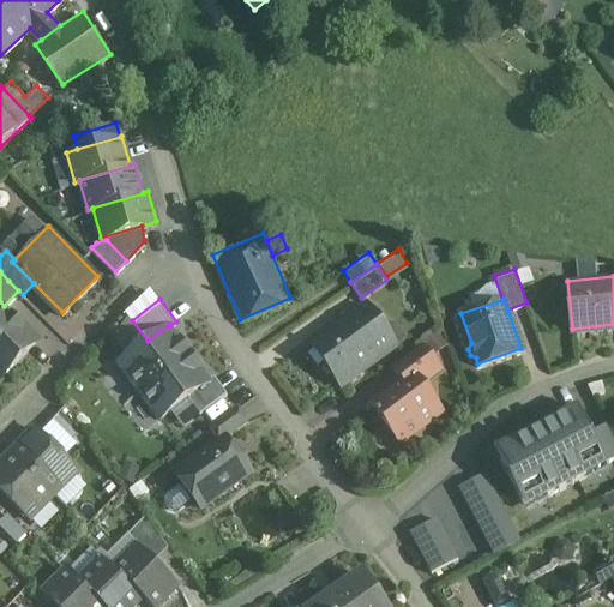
[(4,306),(0,301),(0,370),(2,372),(36,337),(4,306)]
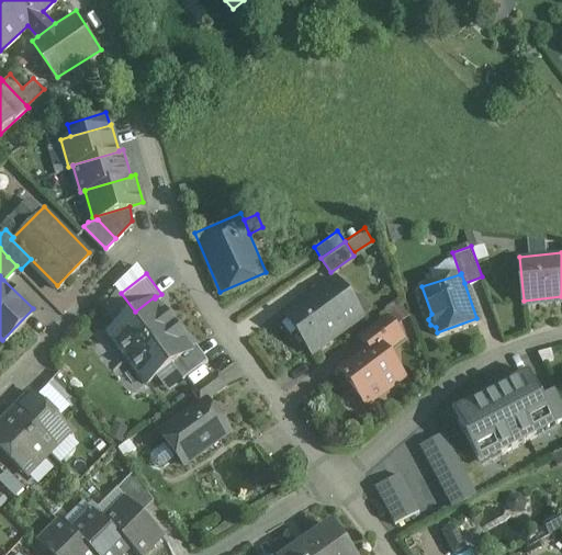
[(334,278),(285,314),(313,350),(361,314),(334,278)]
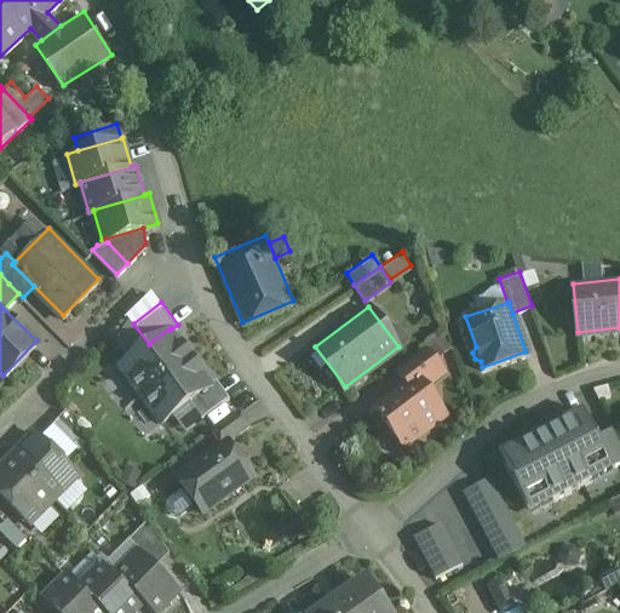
[(149,344),(120,365),(141,391),(193,354),(191,353),(183,342),(182,339),(181,341),(171,330),(171,327),(149,344)]
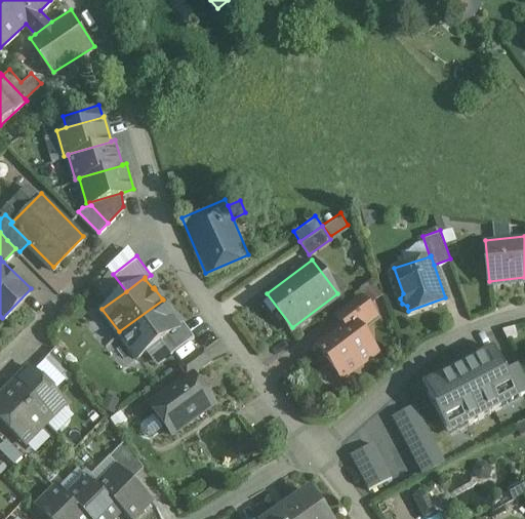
[(378,314),(362,291),(335,312),(344,322),(352,316),(360,327),(378,314)]
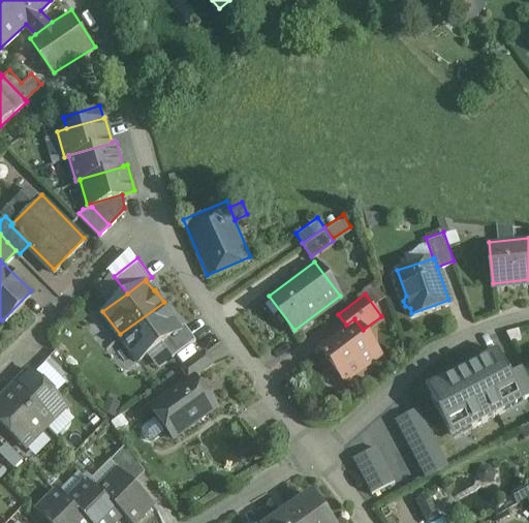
[(164,302),(120,334),(136,358),(161,340),(180,326),(179,325),(172,314),(173,313),(172,312),(164,303),(164,302)]
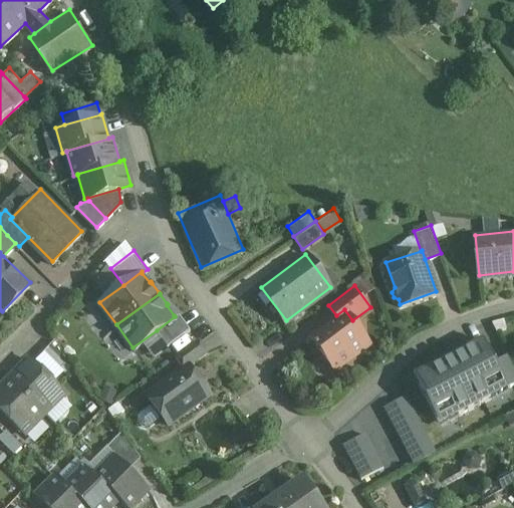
[(336,315),(311,335),(335,366),(368,341),(352,320),(344,309),(336,315)]
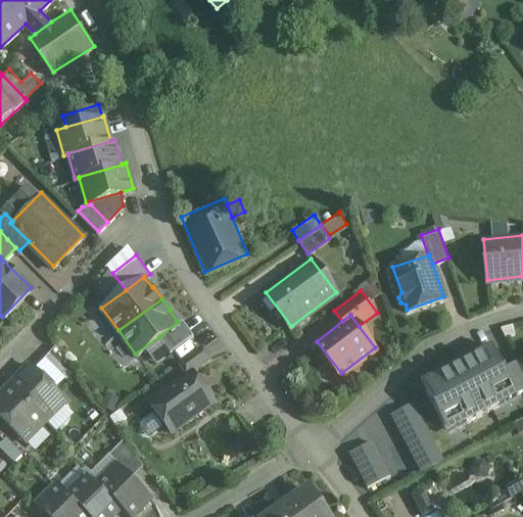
[(178,322),(159,336),(170,350),(194,332),(183,317),(177,321),(178,322)]
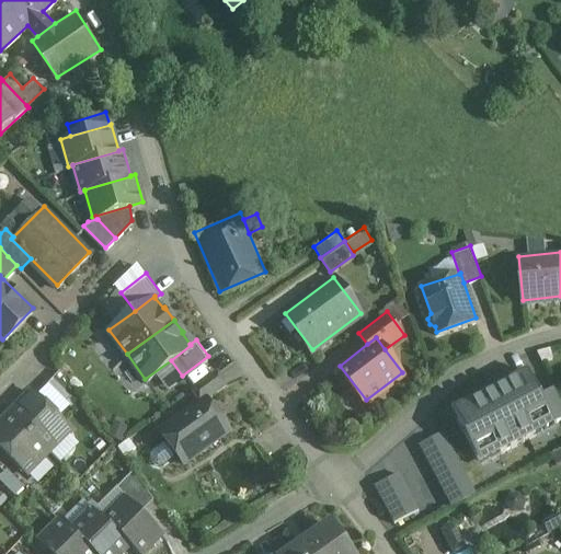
[(528,366),(453,404),(481,462),(556,424),(528,366)]
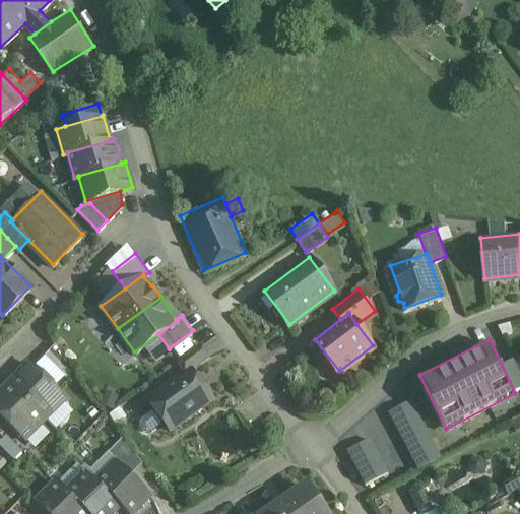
[(56,342),(44,354),(61,371),(70,362),(56,342)]
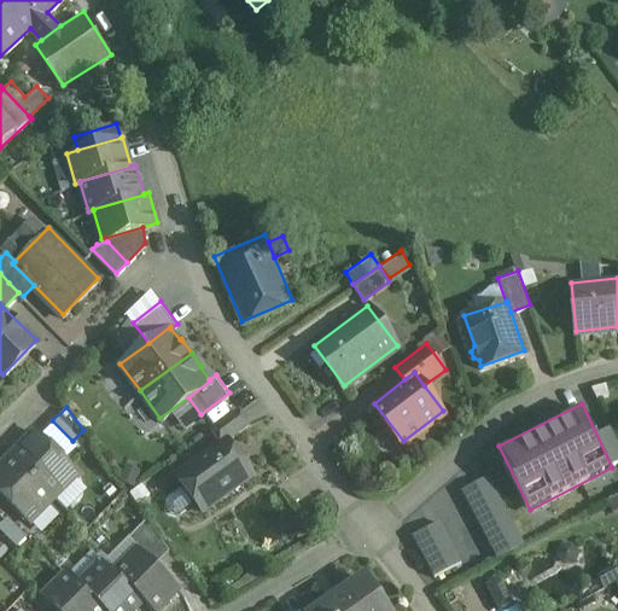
[(238,407),(211,426),(221,440),(227,435),(227,436),(249,420),(238,407)]
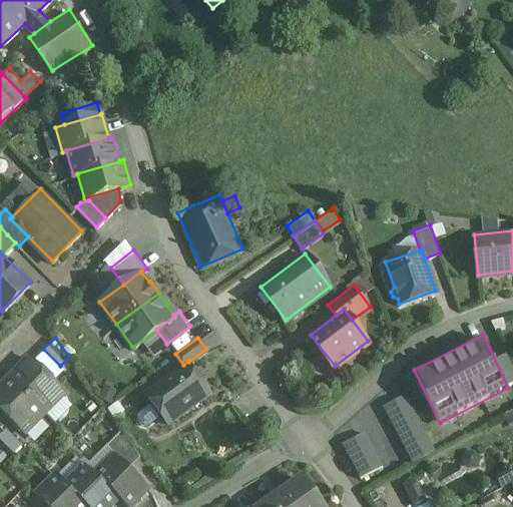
[(60,366),(43,349),(33,360),(50,376),(60,366)]
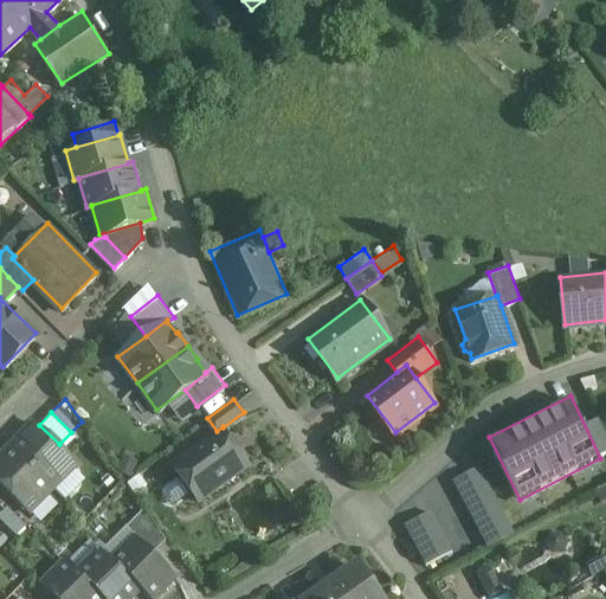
[(39,425),(36,420),(12,445),(52,484),(76,461),(59,444),(39,425)]
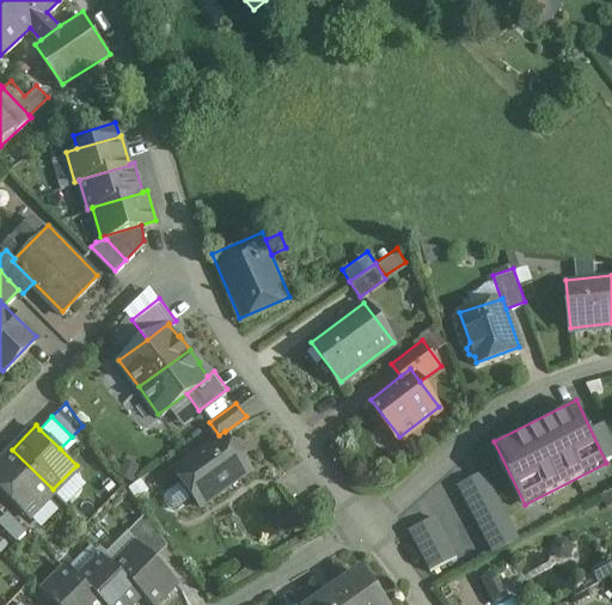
[(219,435),(173,468),(182,478),(167,489),(164,493),(164,499),(167,503),(172,505),(178,503),(193,493),(200,502),(250,465),(225,432),(225,431),(219,435)]
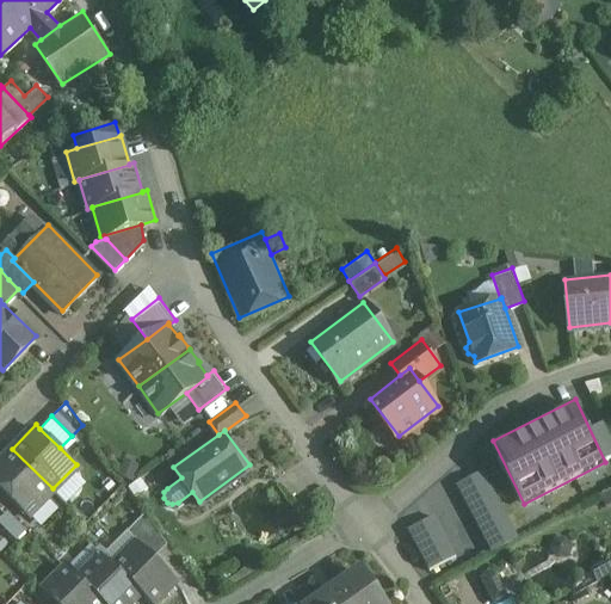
[(12,449),(0,460),(0,486),(28,515),(53,488),(12,449)]
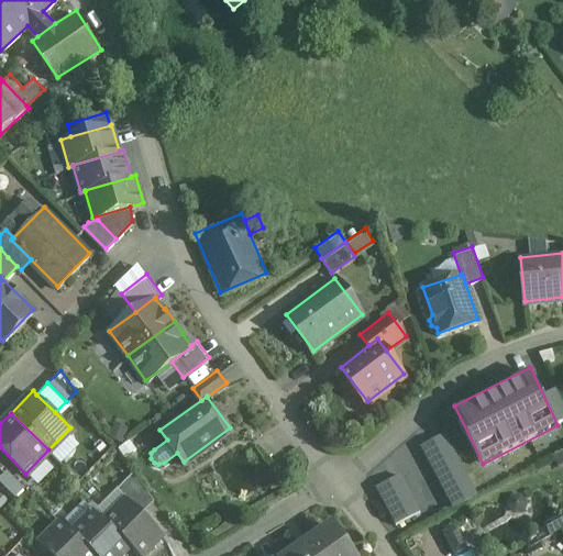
[(444,430),(419,443),(452,504),(477,490),(444,430)]
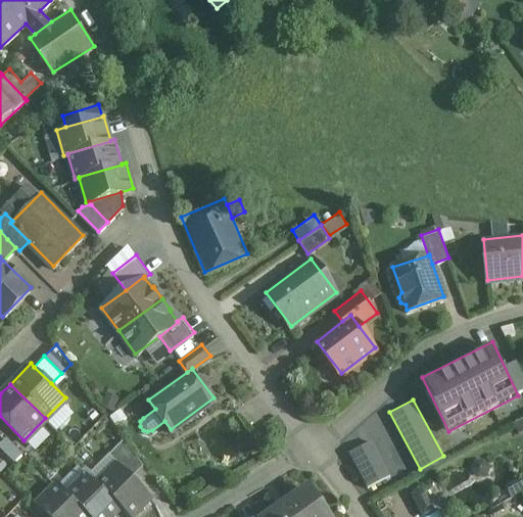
[(0,437),(0,441),(13,457),(22,449),(6,431),(0,437)]
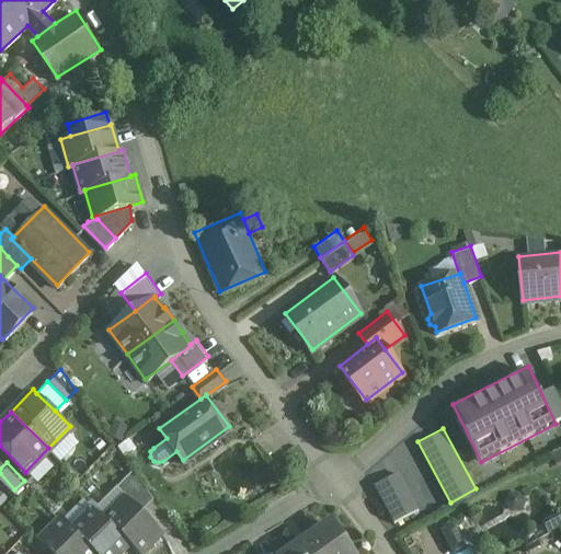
[(152,495),(133,469),(116,486),(125,495),(139,508),(152,495)]
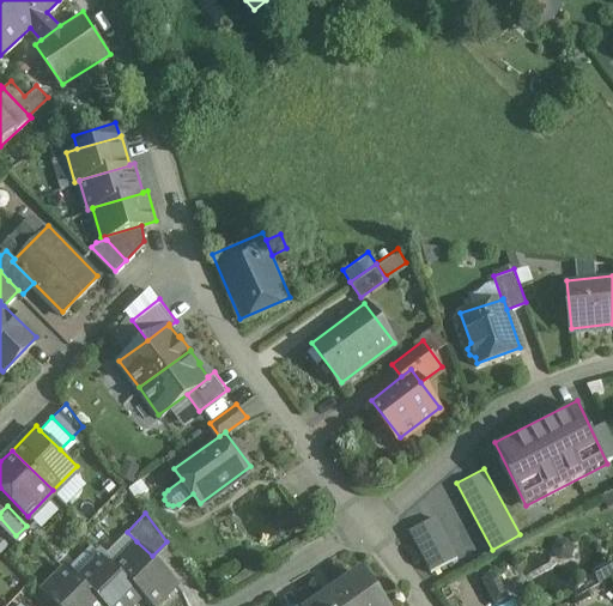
[(437,513),(408,527),(429,568),(457,553),(437,513)]
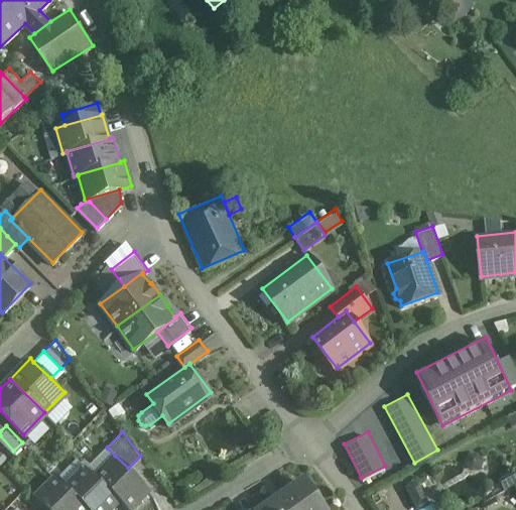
[(128,468),(115,456),(96,475),(120,499),(129,508),(137,500),(138,501),(149,490),(128,468)]
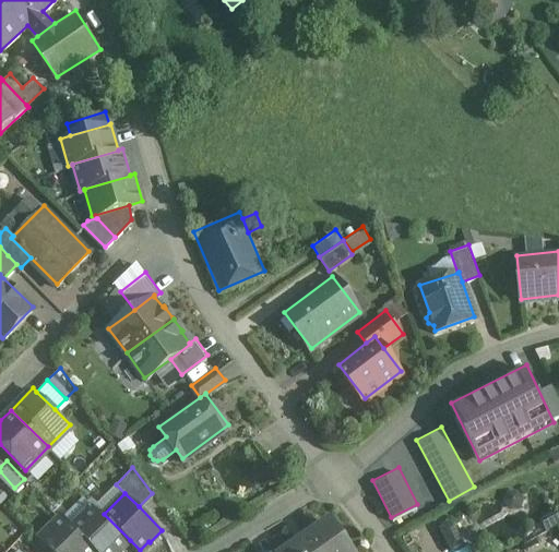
[(104,514),(93,503),(71,525),(96,550),(98,551),(115,551),(118,549),(120,550),(130,540),(104,514)]
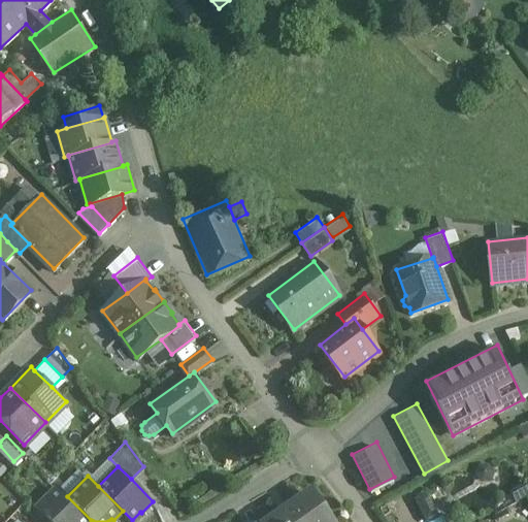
[(57,486),(35,508),(48,521),(89,521),(91,520),(67,496),(57,486)]
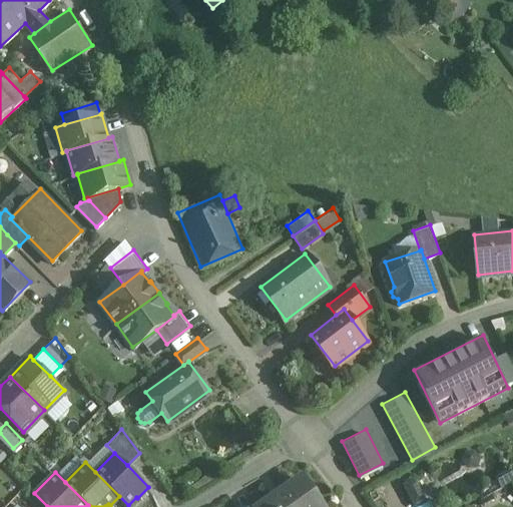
[(324,506),(304,476),(259,506),(324,506)]
